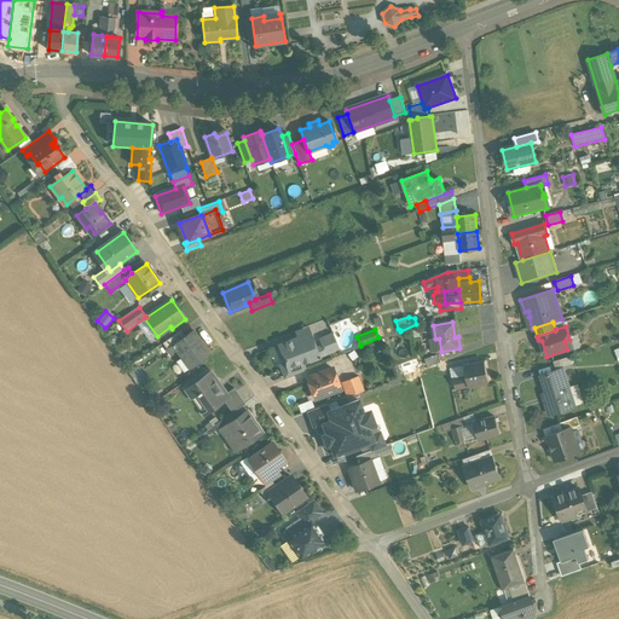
[(180,330),(162,343),(172,356),(178,351),(173,345),(185,337),(180,330)]
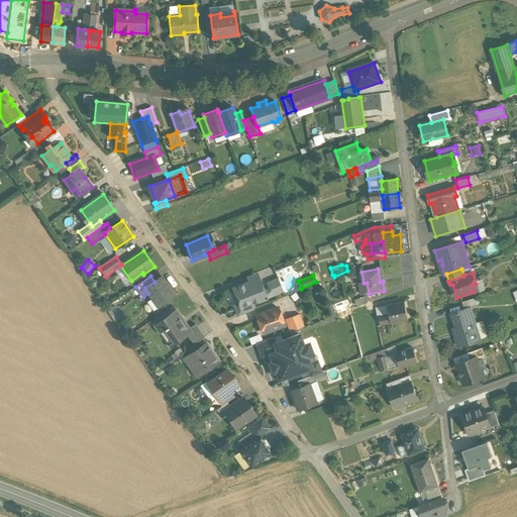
[(175,297),(162,277),(154,282),(144,288),(148,293),(159,308),(175,297)]
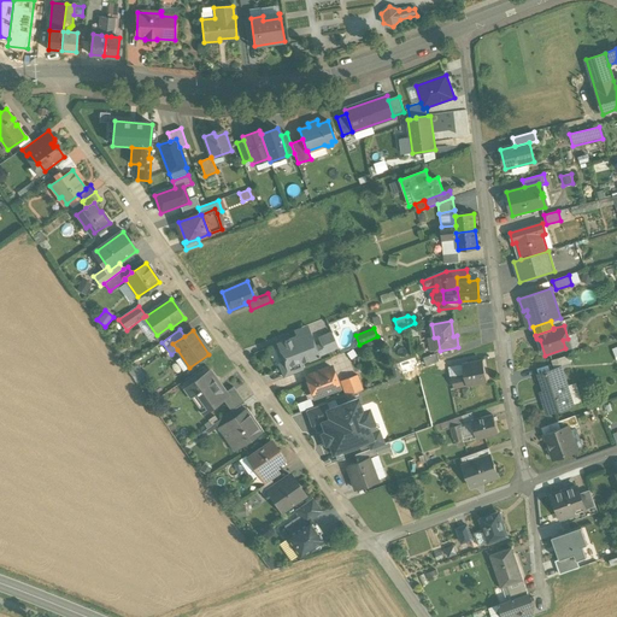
[(309,333),(278,345),(276,348),(280,357),(285,359),(287,366),(287,368),(300,363),(307,359),(309,360),(316,358),(316,357),(317,357),(317,358),(318,357),(318,356),(318,354),(317,356),(313,347),(309,333)]
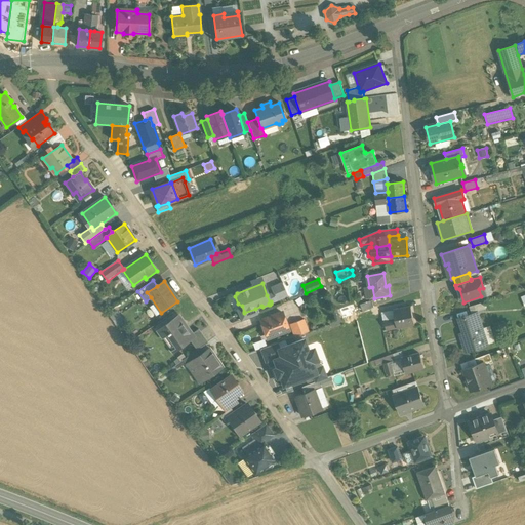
[(282,283),(271,288),(273,292),(267,295),(270,303),(271,301),(271,303),(287,295),(282,283)]
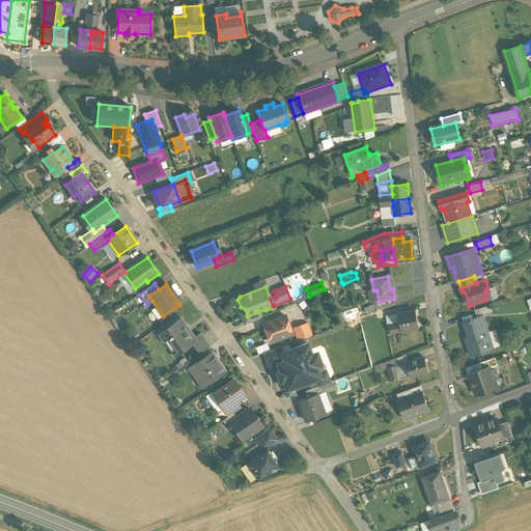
[(375,304),(365,308),(367,314),(379,311),(375,304)]
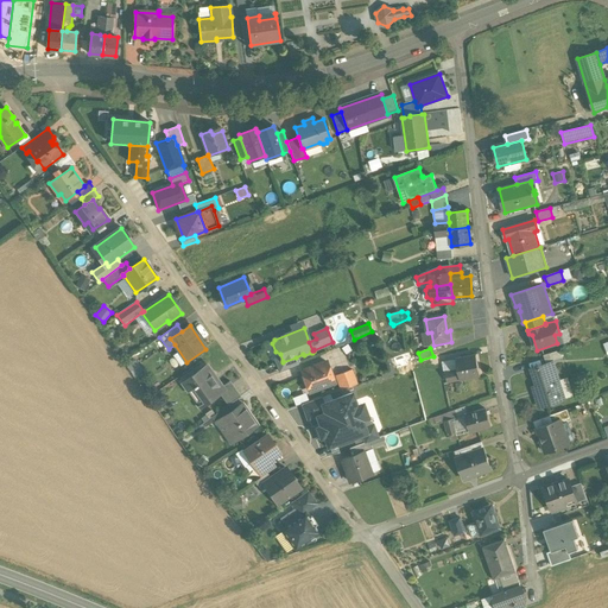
[(557,352),(544,356),(546,362),(559,359),(557,352)]
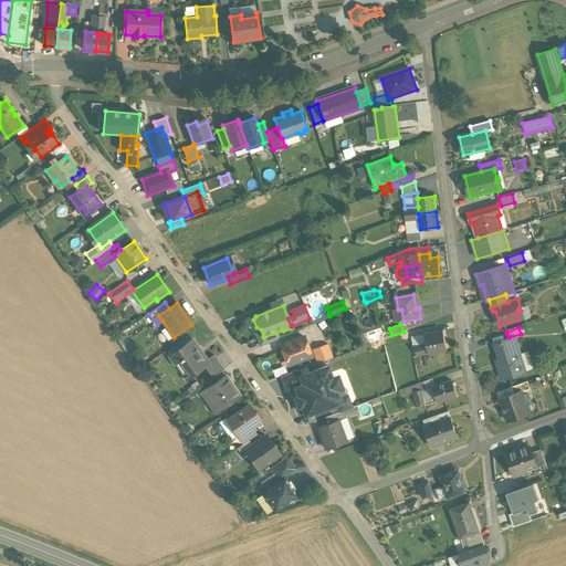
[(443,331),(425,335),(426,345),(428,354),(447,349),(443,331)]
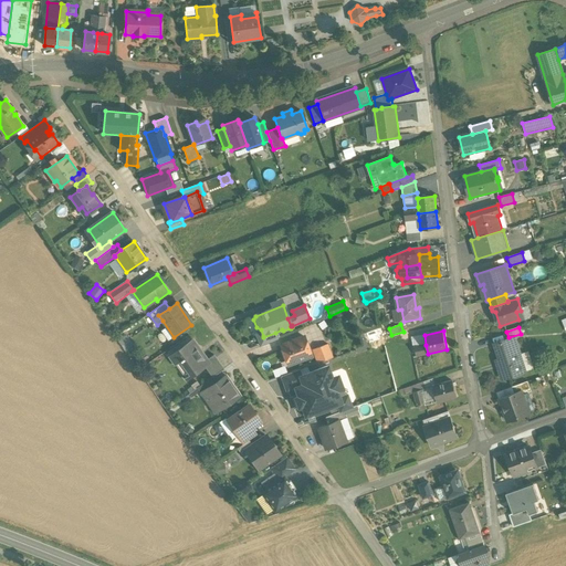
[(275,333),(263,337),(263,336),(258,338),(260,346),(278,339),(275,333)]
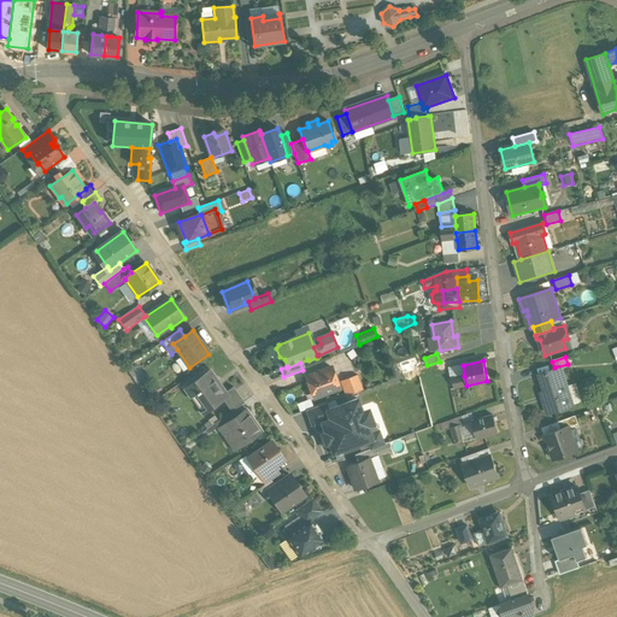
[(136,364),(127,372),(136,383),(145,376),(136,364)]
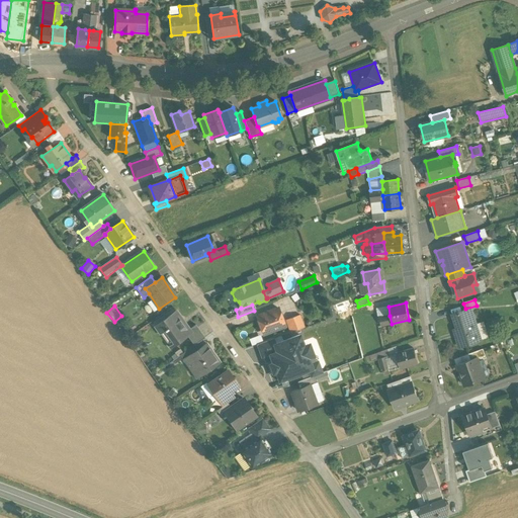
[(389,307),(378,308),(380,318),(390,316),(389,307)]
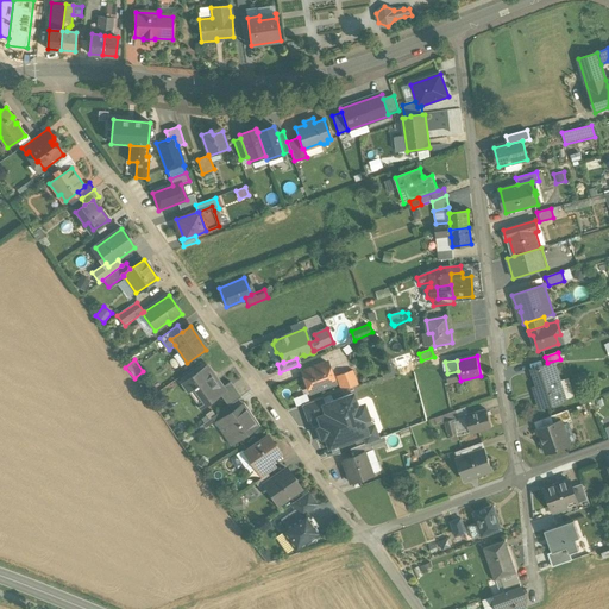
[(326,362),(301,371),(305,382),(308,381),(312,390),(334,382),(326,362)]
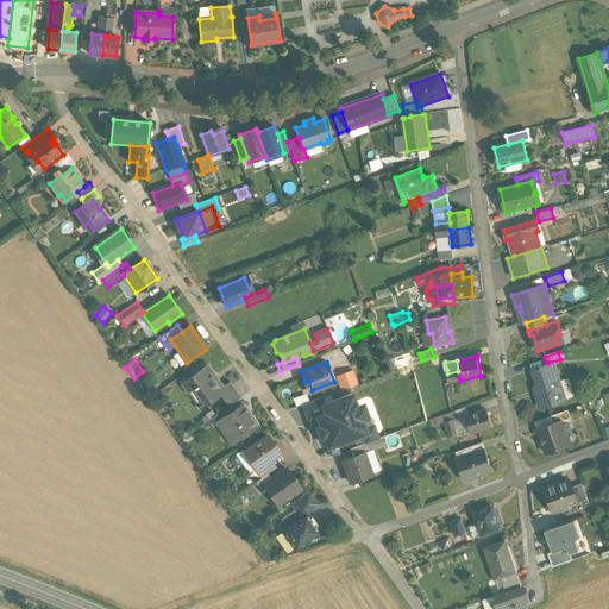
[(554,366),(545,370),(544,366),(533,370),(540,395),(537,396),(540,408),(562,401),(558,391),(563,390),(554,366)]
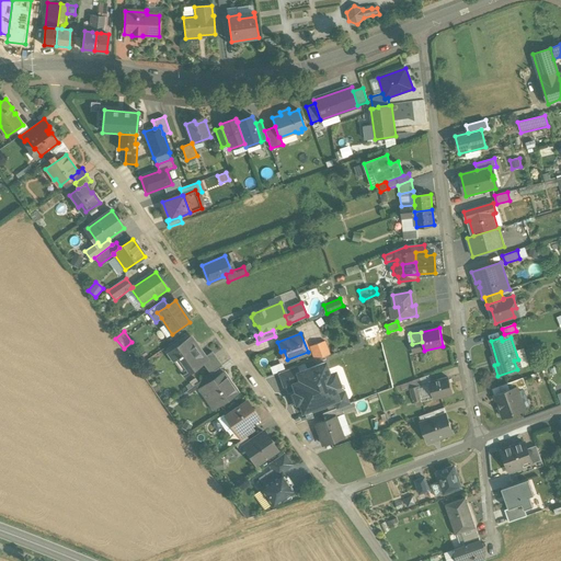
[(204,357),(190,339),(170,353),(185,376),(203,364),(204,363),(202,361),(204,358),(204,357)]
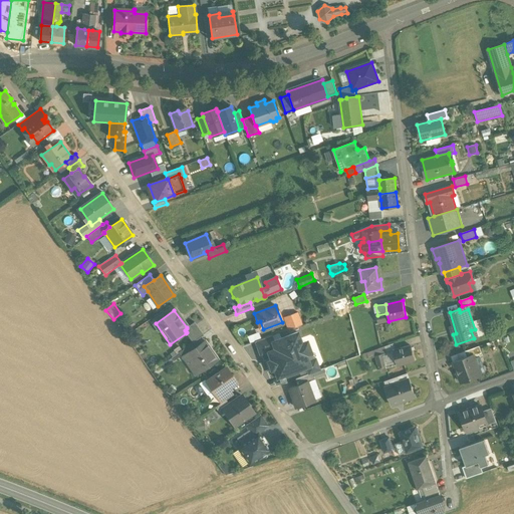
[(296,312),(284,317),(288,329),(301,324),(296,312)]
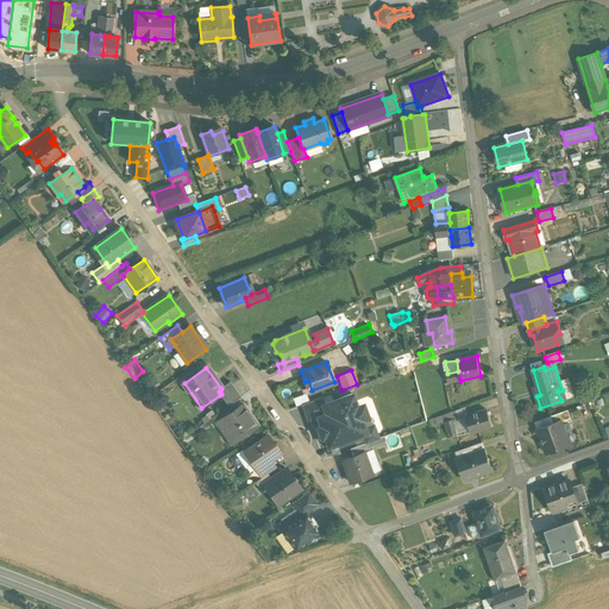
[(447,374),(446,374),(447,383),(460,381),(458,371),(447,374)]
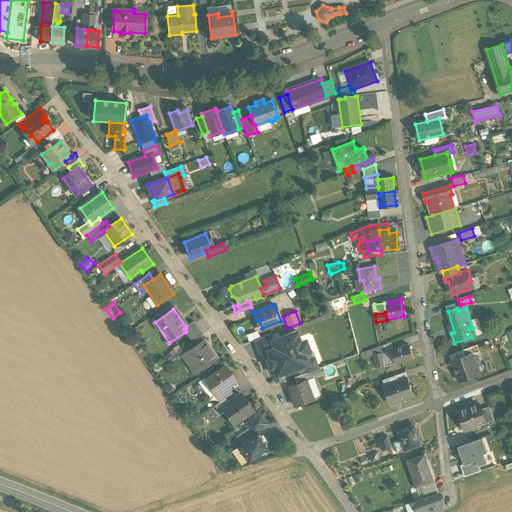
[(390,320),(382,322),(384,328),(391,326),(390,320)]
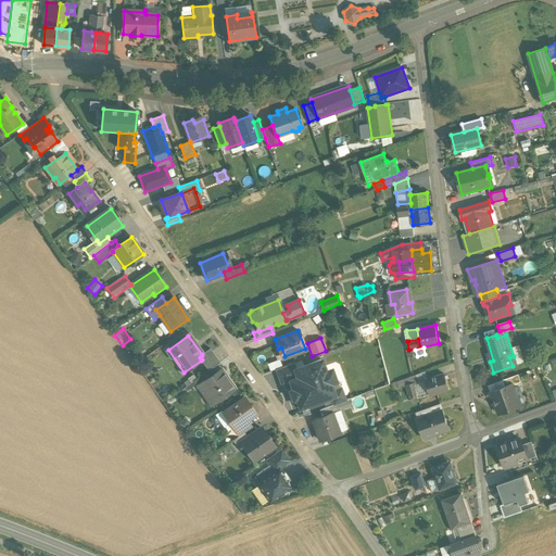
[(210,349),(202,354),(202,355),(200,357),(202,359),(201,361),(209,370),(211,369),(219,363),(210,349)]
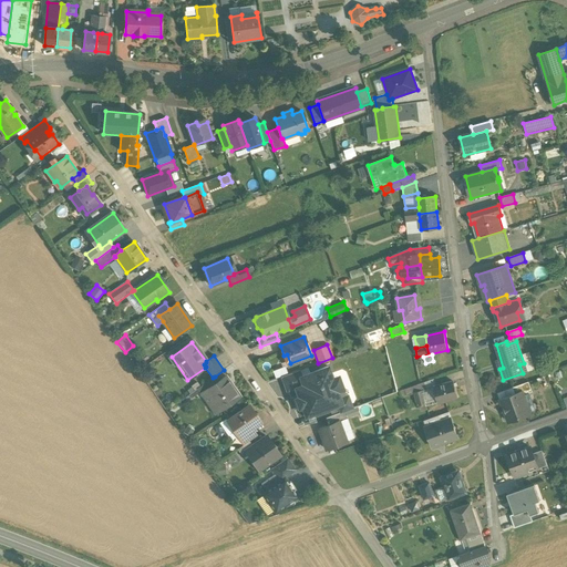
[(286,366),(274,371),(276,378),(289,372),(286,366)]
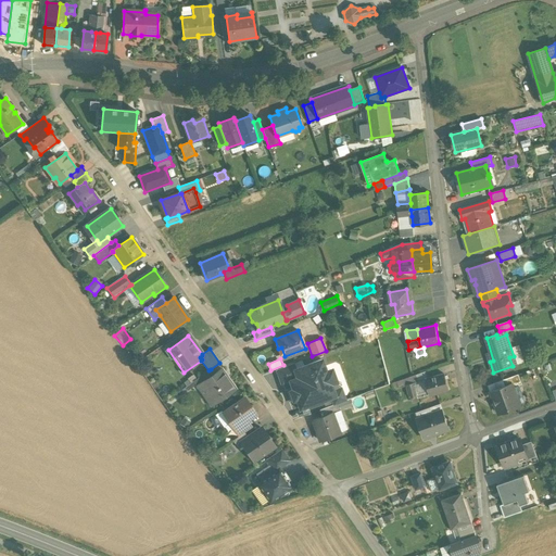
[(297,369),(294,369),(298,378),(290,381),(300,408),(310,405),(311,407),(323,403),(321,401),(330,397),(335,395),(332,391),(321,359),(297,369)]
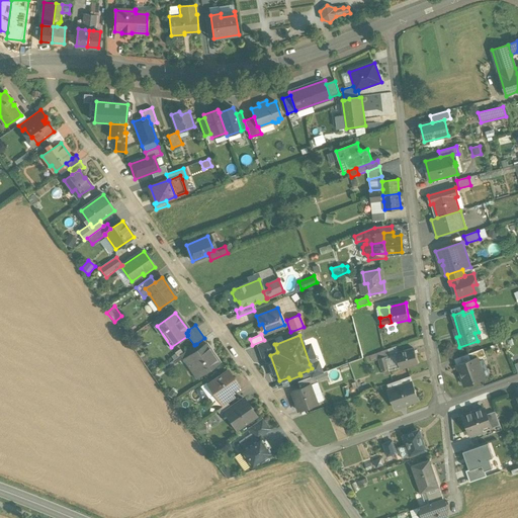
[(274,338),(258,344),(262,357),(270,355),(277,352),(274,344),(276,344),(274,338)]
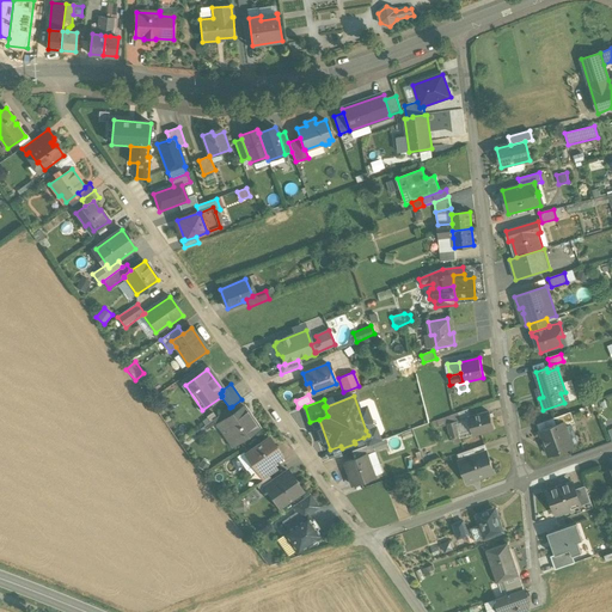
[(230,408),(213,420),(220,429),(226,424),(224,421),(237,412),(232,407),(230,408)]
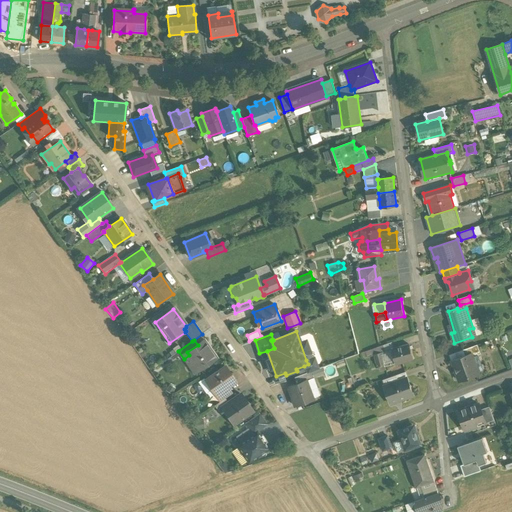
[(217,358),(204,340),(198,345),(187,352),(189,355),(199,370),(217,358)]
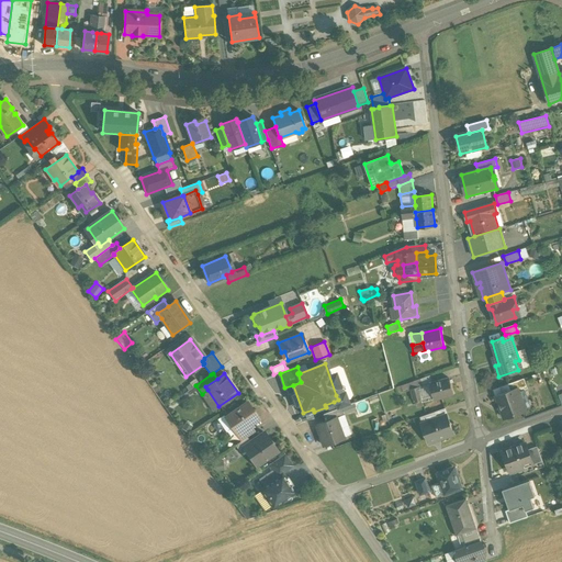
[(449,379),(430,384),(435,397),(435,398),(453,393),(449,379)]
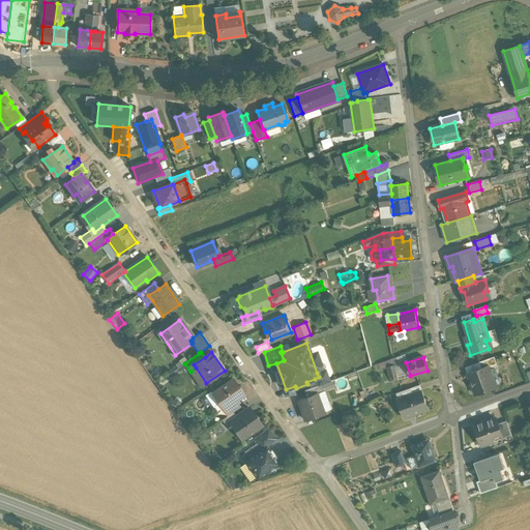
[(494,357),(479,362),(481,370),(489,366),(490,370),(495,367),(498,366),(494,357)]
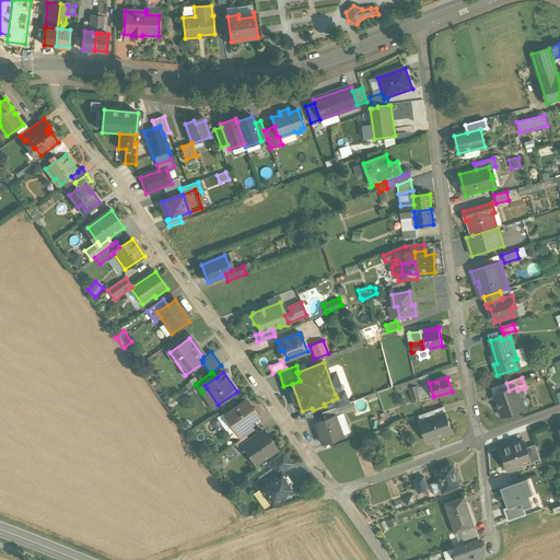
[(417,386),(421,385),(419,378),(397,386),(398,392),(410,388),(417,386)]
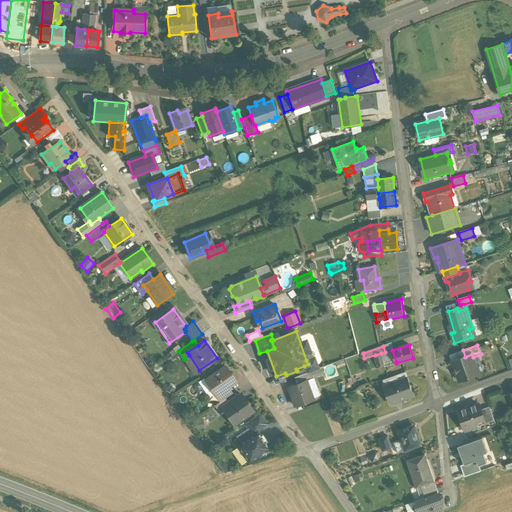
[(396,362),(392,350),(385,352),(381,353),(385,365),(396,362)]
